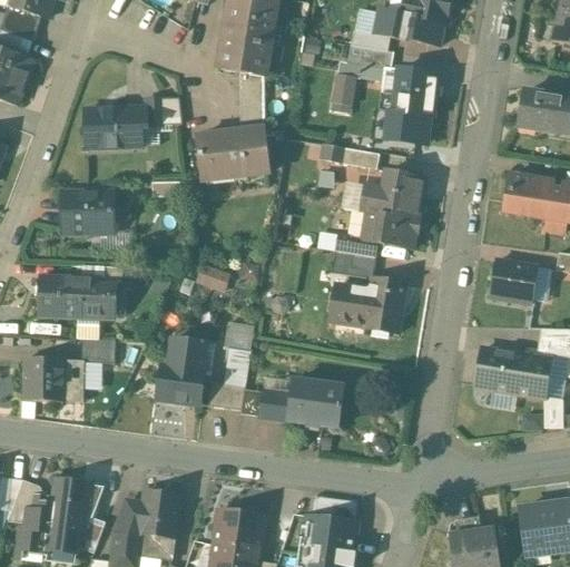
[(12,0),(11,6),(6,3),(6,5),(8,5),(40,16),(47,18),(52,0),(12,0)]
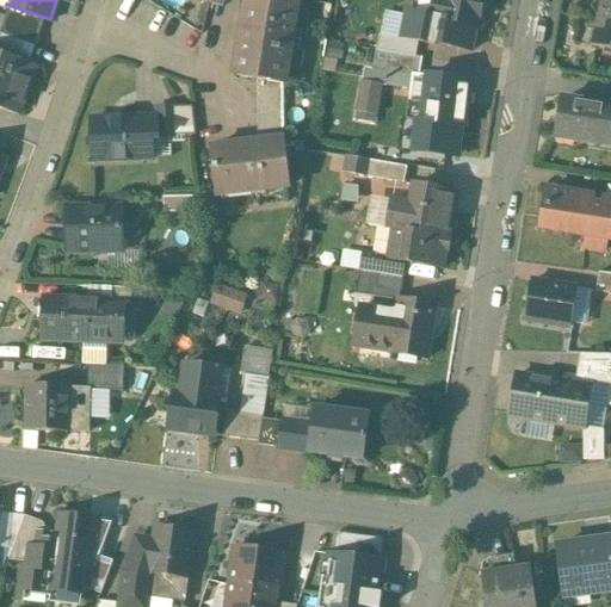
[(247,0),(242,29),(240,28),(236,47),(240,48),(235,73),(257,76),(282,81),(283,81),(296,0),(247,0)]
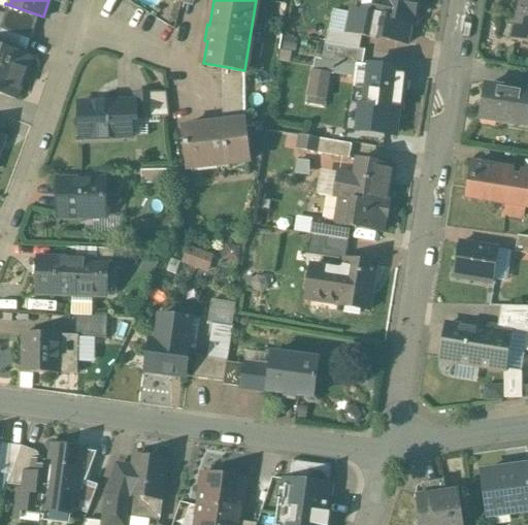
[(414,22),(373,12),(375,0),(357,0),(351,34),(408,46),(414,22)]
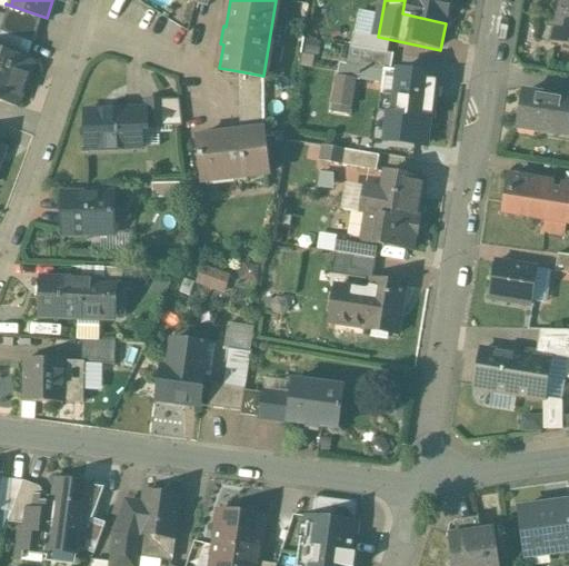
[(405,0),(402,13),(446,23),(450,0),(405,0)]
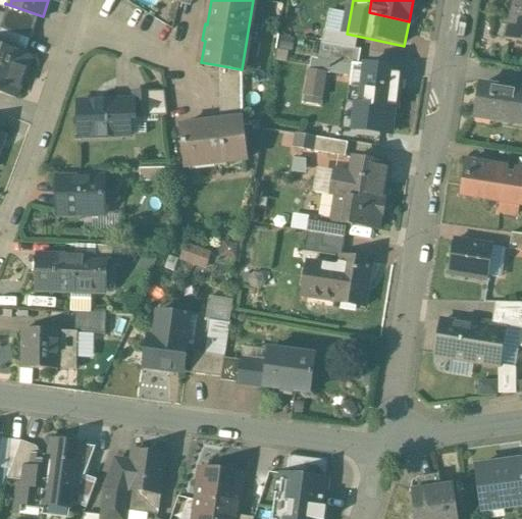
[(514,0),(506,36),(521,40),(521,0),(514,0)]
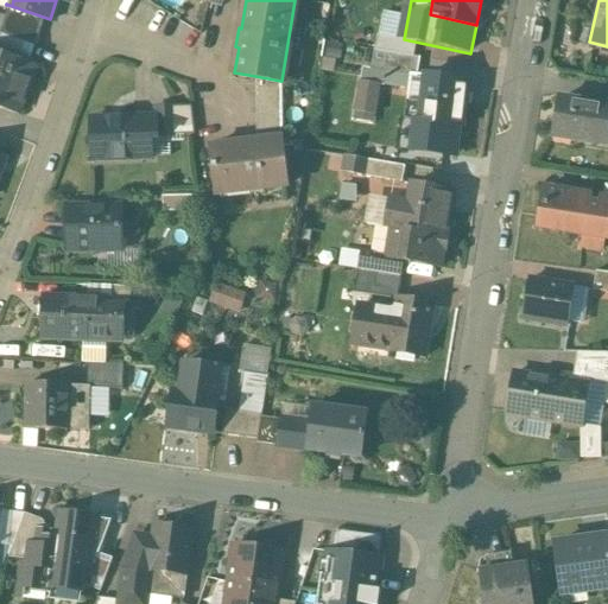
[(5,14),(0,12),(0,29),(2,30),(35,42),(43,17),(8,5),(5,14)]
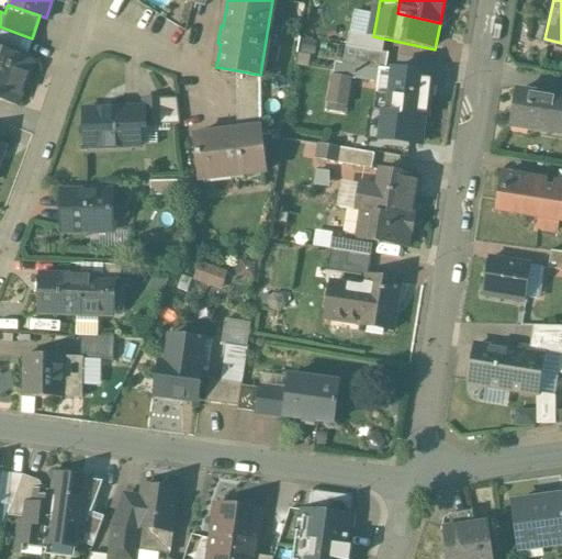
[(388,51),(345,43),(341,62),(385,68),(388,51)]
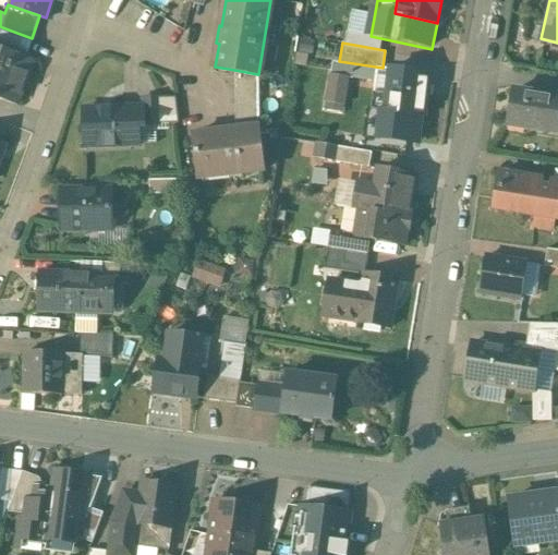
[(34,58),(0,47),(0,96),(16,103),(25,76),(27,77),(34,58)]
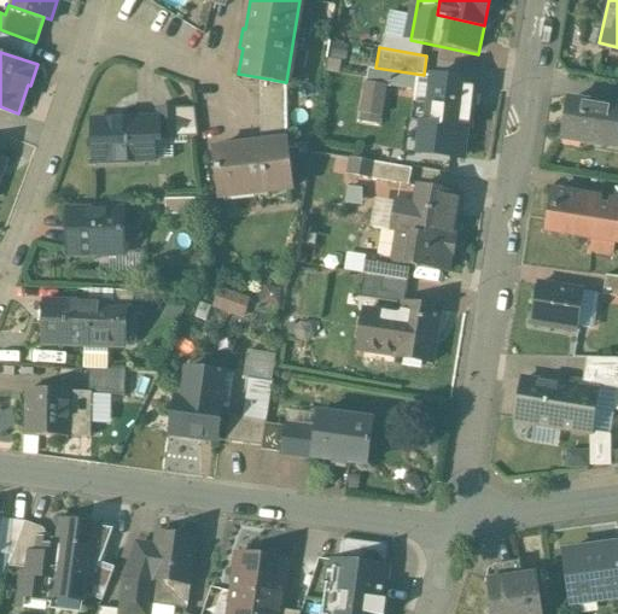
[(455,76),(432,74),(427,121),(426,122),(464,126),(468,127),(474,81),(455,79),(455,76)]
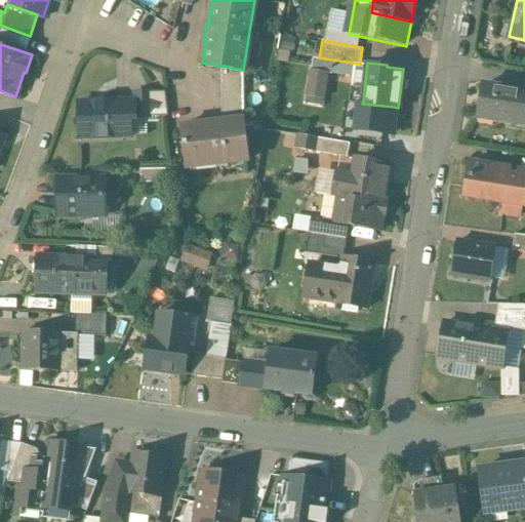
[(242,70),(220,66),(221,120),(243,117),(242,70)]
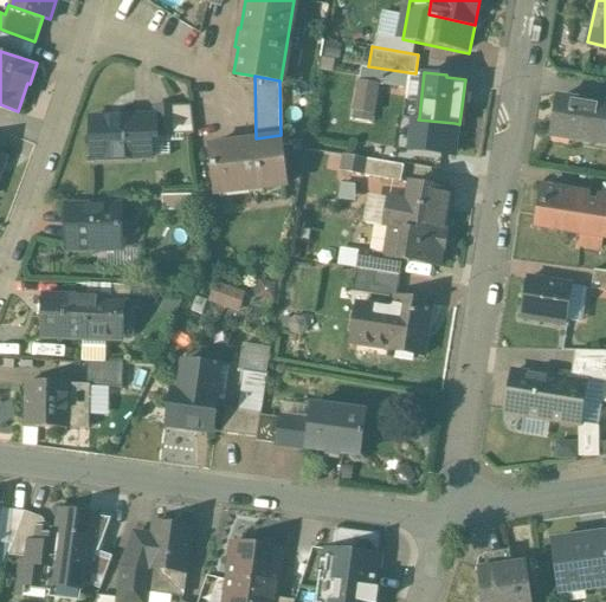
[(376,82),(359,78),(354,108),(372,111),(376,82)]
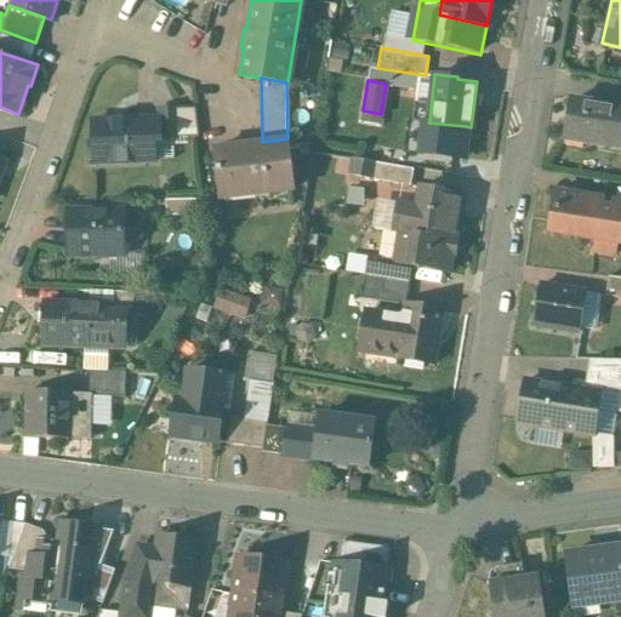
[(620,140),(620,106),(570,98),(564,136),(565,136),(565,133),(585,136),(584,138),(620,144),(620,140)]
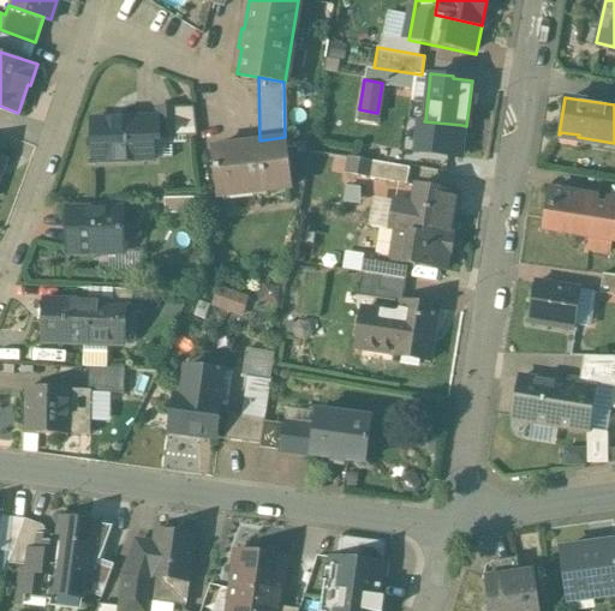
[(175,105),(156,106),(156,115),(157,135),(159,135),(177,133),(175,105)]
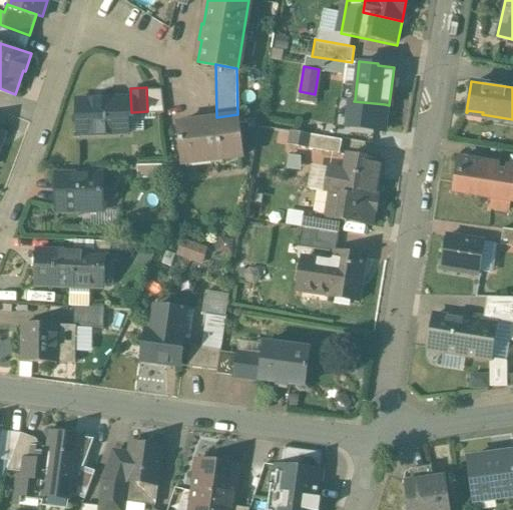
[(114,96),(76,98),(77,132),(115,131),(115,114),(114,96)]
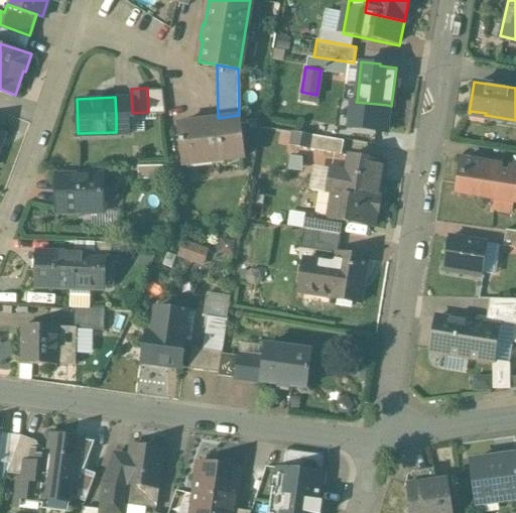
[(131,97),(115,97),(116,115),(128,114),(128,116),(133,115),(133,113),(132,113),(131,97)]
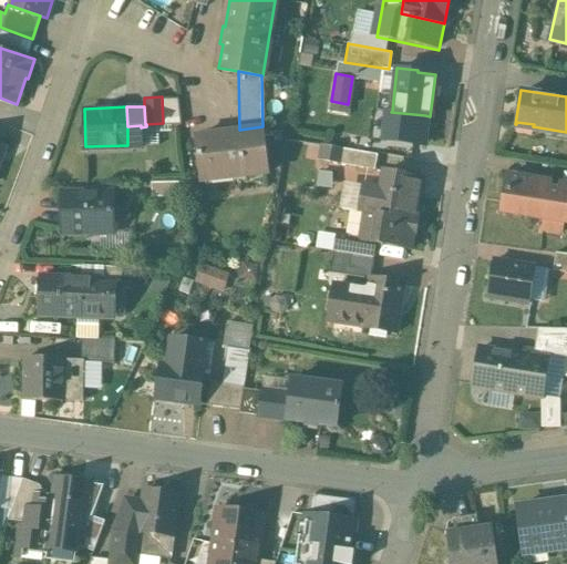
[(425,115),(391,112),(392,111),(388,111),(383,137),(422,142),(425,115)]
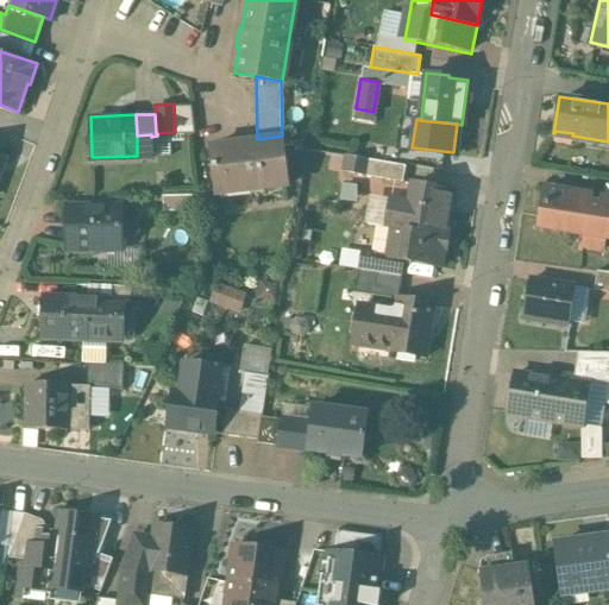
[(151,134),(137,136),(137,156),(152,156),(151,137),(151,134)]
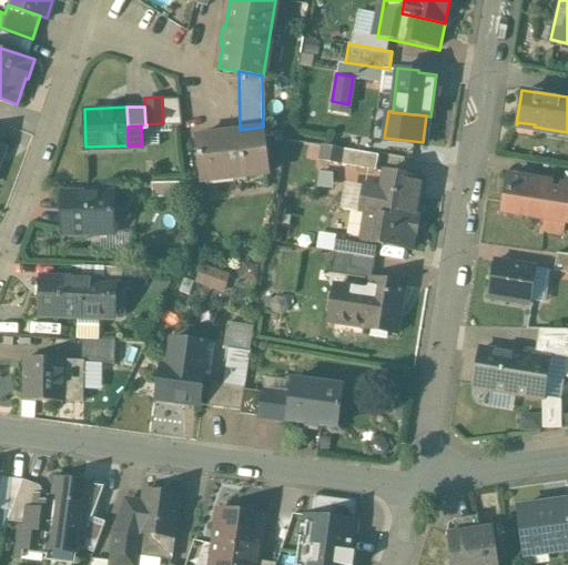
[(240,130),(195,135),(201,180),(269,171),(263,127),(240,130)]
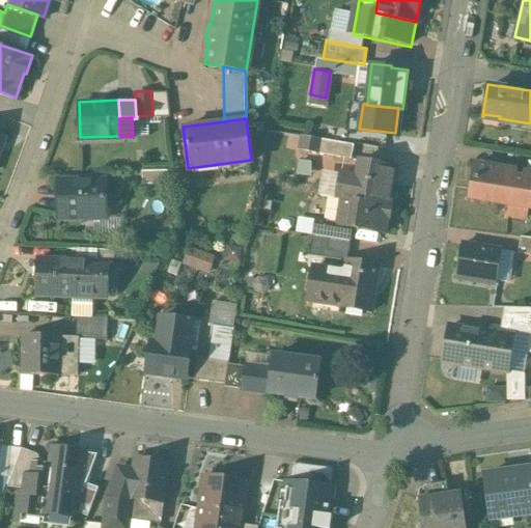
[(355,142),(319,137),(316,151),(351,157),(355,142)]
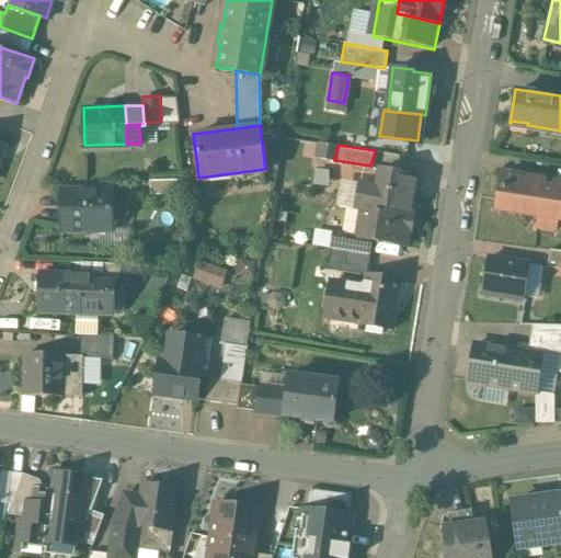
[(330,181),(331,167),(318,166),(317,180),(330,181)]
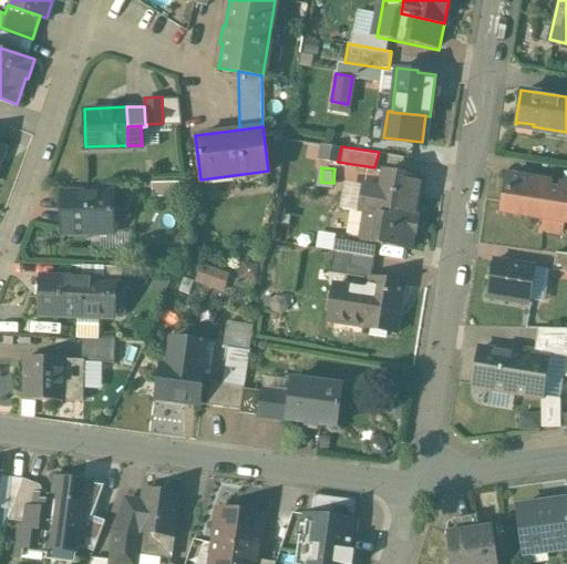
[(404,172),(384,168),(381,188),(377,211),(414,217),(422,176),(404,173),(404,172)]
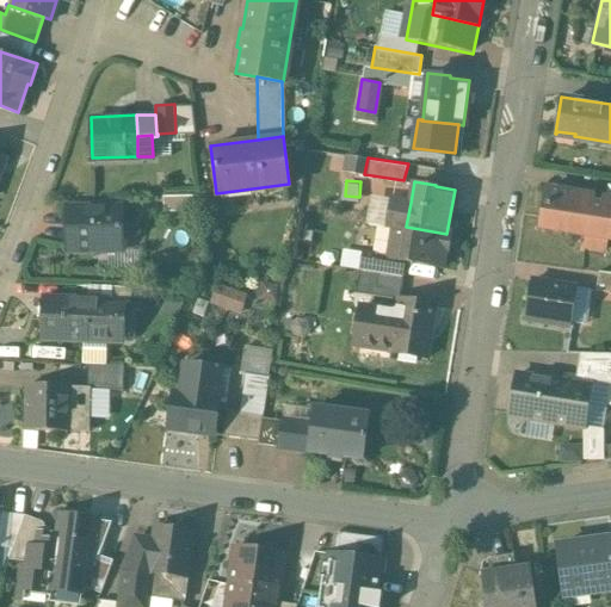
[(593,193),(547,185),(541,225),(586,234),(592,200),(593,193)]
